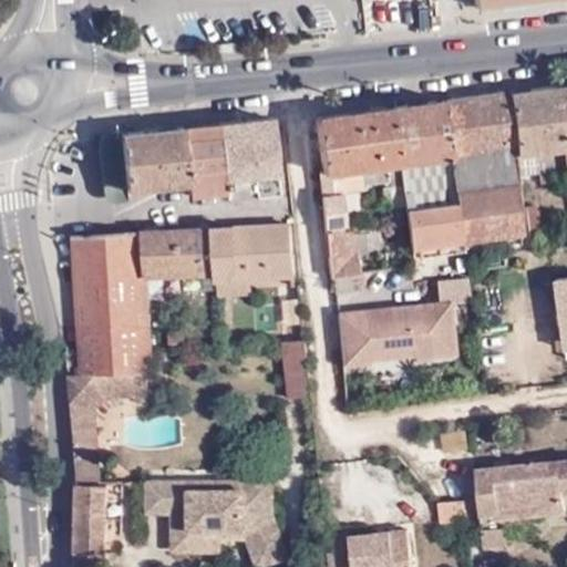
[(566,86),(553,89),(562,142),(563,150),(565,168),(566,179),(566,86)]
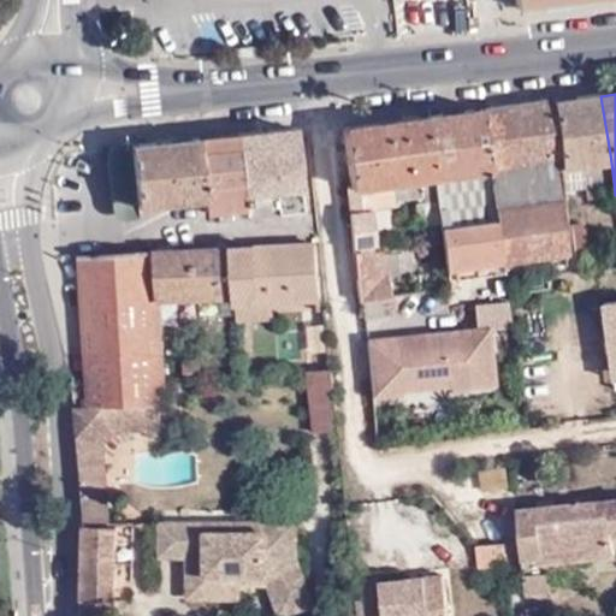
[(610,154),(600,96),(551,102),(564,190),(584,188),(582,166),(611,163),(610,154)]
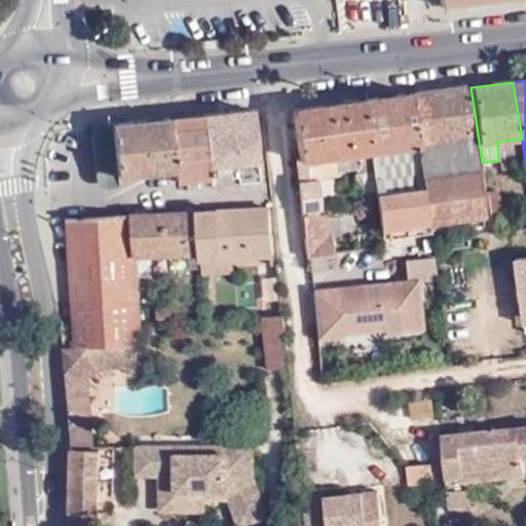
[(465,84),(412,92),(425,188),(430,223),(484,216),(465,84)]
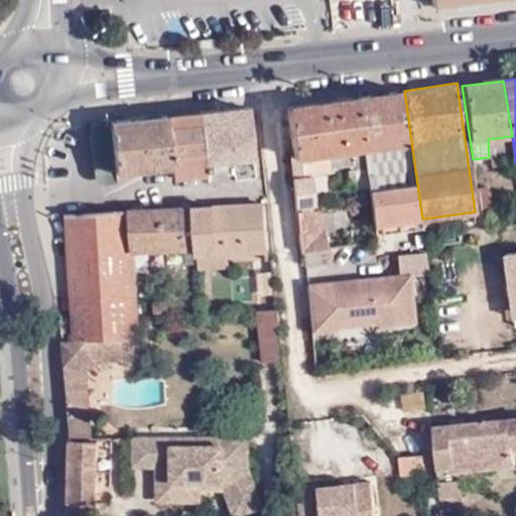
[(404,91),(358,98),(366,163),(368,183),(370,189),(417,184),(404,91)]
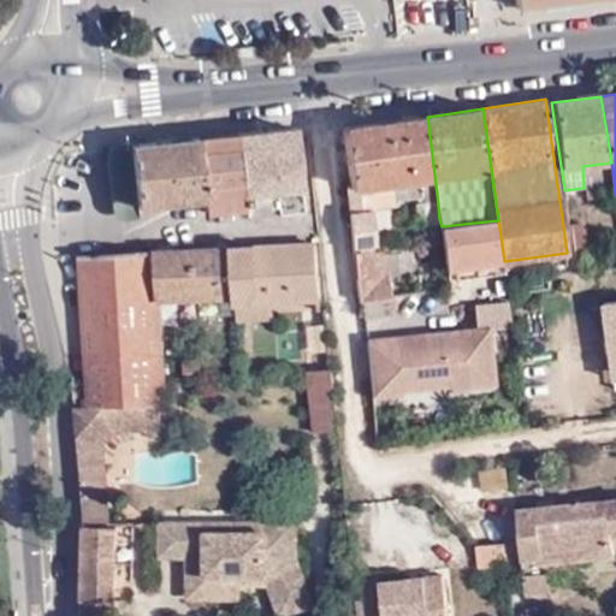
[(437,195),(427,117),(344,129),(353,189),(348,189),(360,302),(363,301),(380,300),(422,292),(420,268),(408,271),(404,242),(375,246),(372,211),(391,209),(391,201),(419,197),(437,195)]
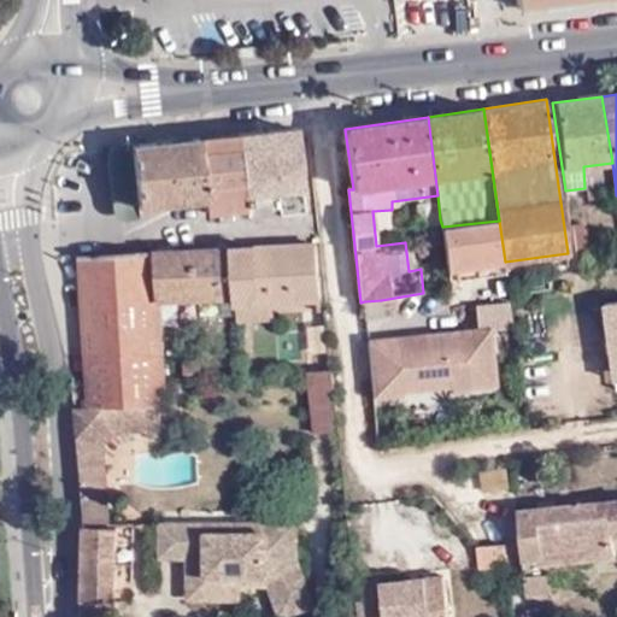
[(295,130),(239,136),(247,210),(247,219),(304,213),(295,130)]
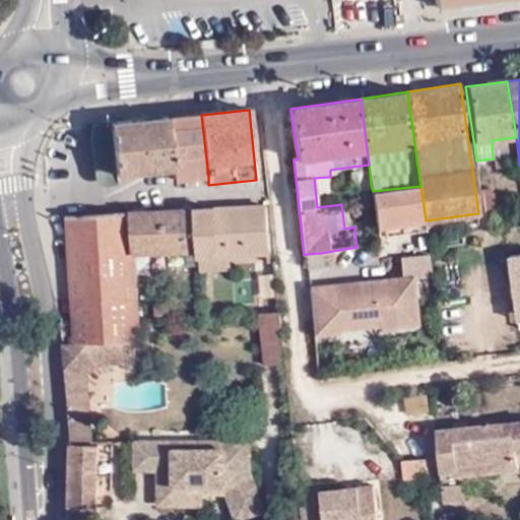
[(168,120),(173,170),(174,180),(208,177),(201,115),(185,118),(168,120)]
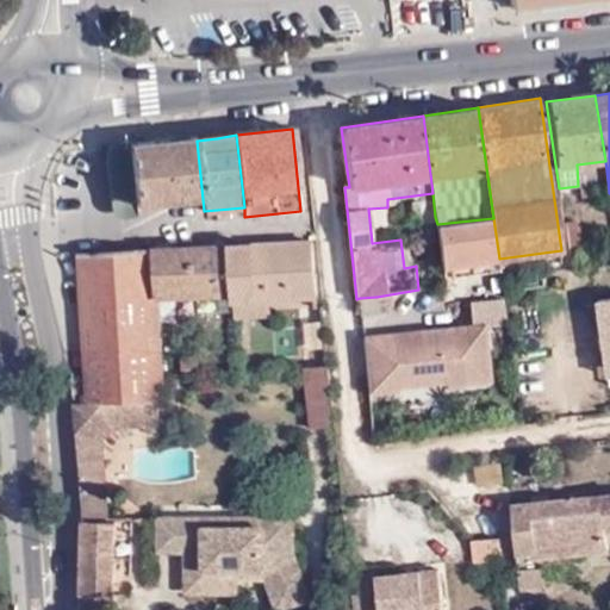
[(197,141),(131,145),(132,169),(118,169),(123,206),(203,199),(197,141)]
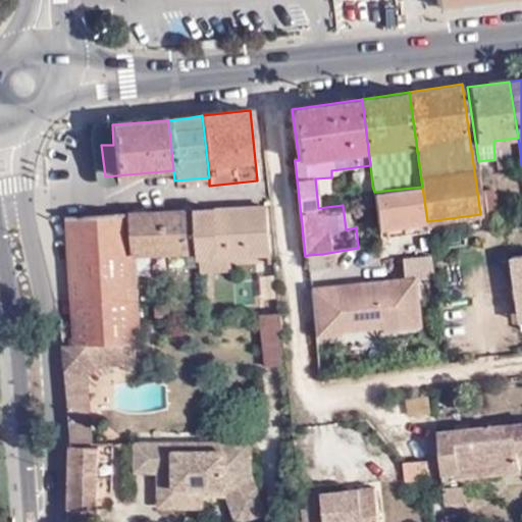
[(493,141),(494,159),(520,155),(518,138),(493,141)]
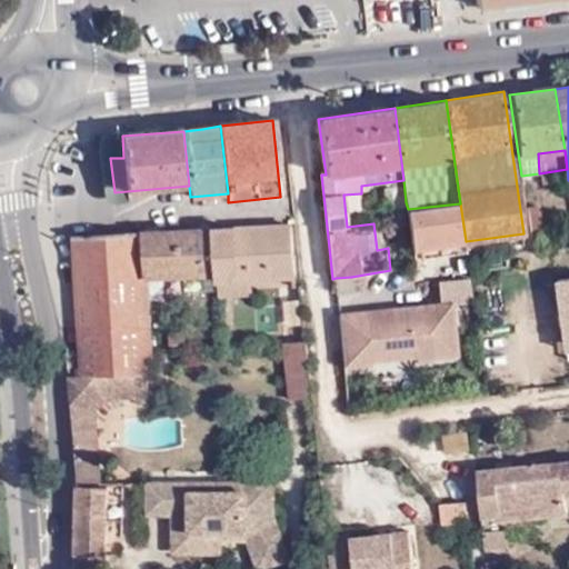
[(406,202),(403,180),(387,182),(390,203),(406,202)]
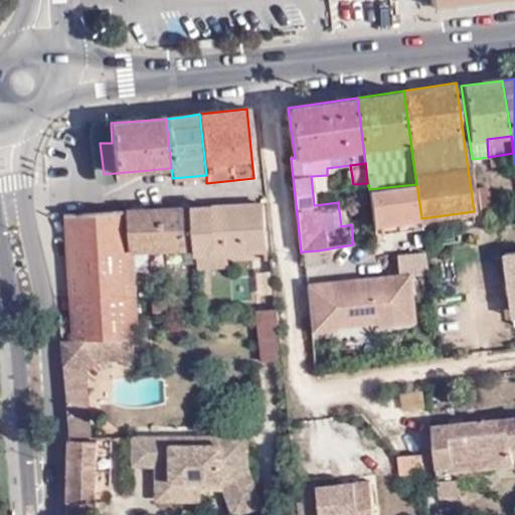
[(421,218),(416,184),(369,189),(373,225),(421,218)]
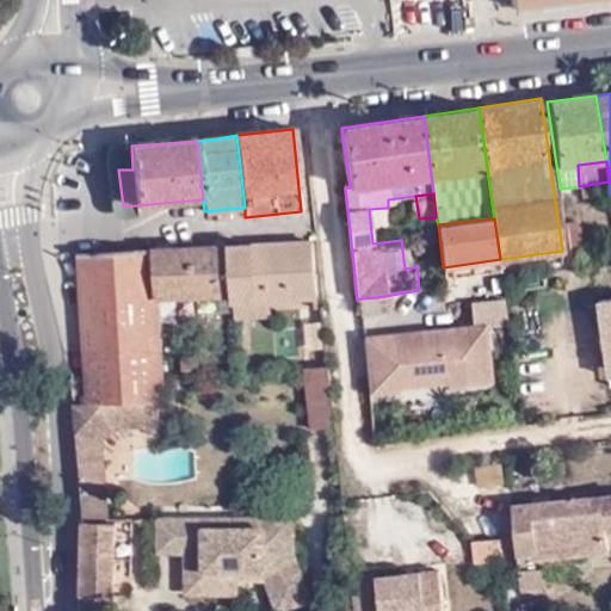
[(580,223),(565,226),(569,259),(584,257),(580,223)]
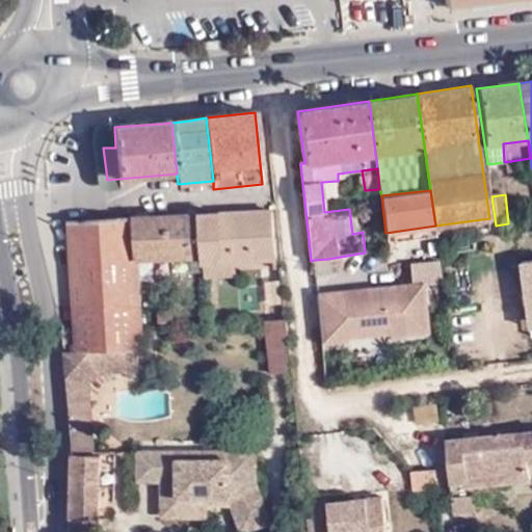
[(274,211),(201,215),(203,257),(203,262),(206,262),(236,261),(277,260),(274,211)]
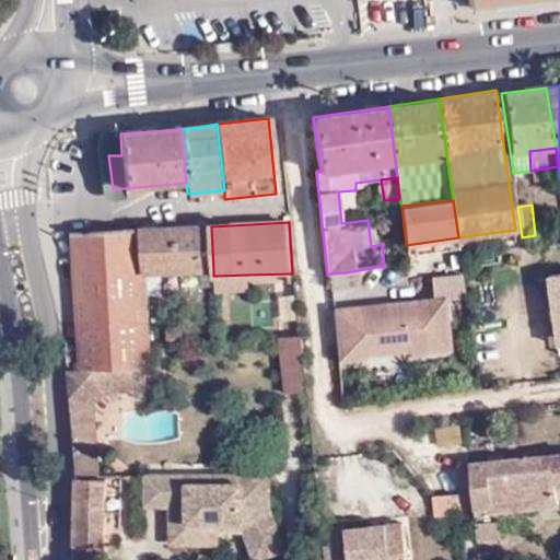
[(73,234),(79,371),(128,369),(147,368),(152,368),(147,272),(213,270),(211,226),(73,234)]
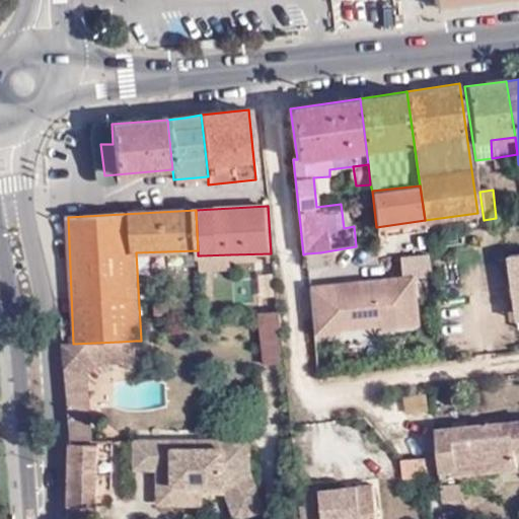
[(354,226),(356,246),(367,245),(365,225),(354,226)]
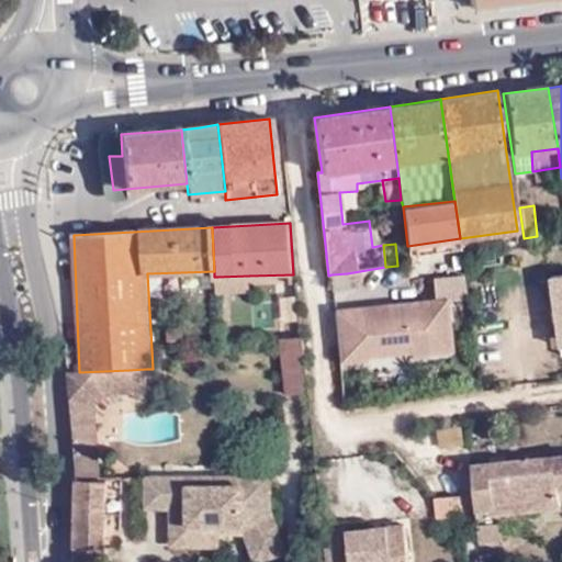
[(347,273),(332,274),(333,288),(348,287),(347,273)]
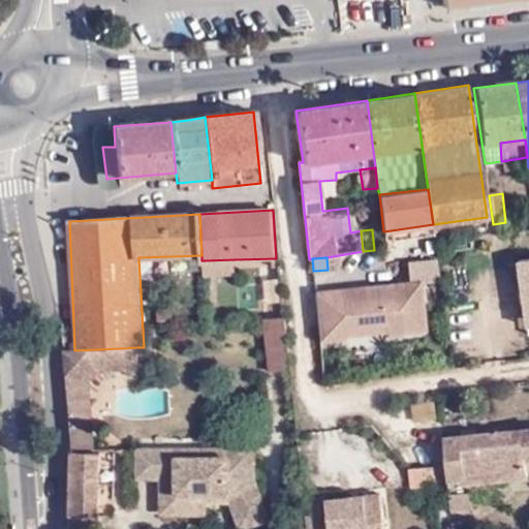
[(235,259),(205,260),(207,277),(236,275),(235,259)]
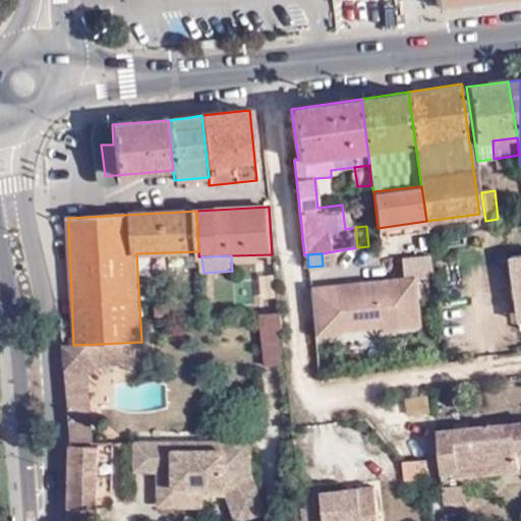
[(287,363),(281,312),(261,314),(267,365),(287,363)]
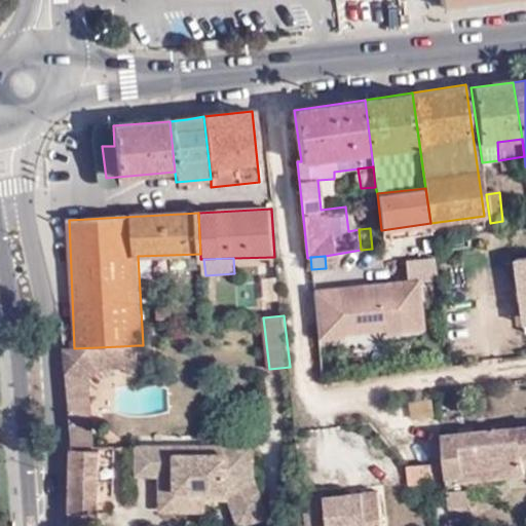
[(138,345),(120,346),(122,367),(139,367),(138,345)]
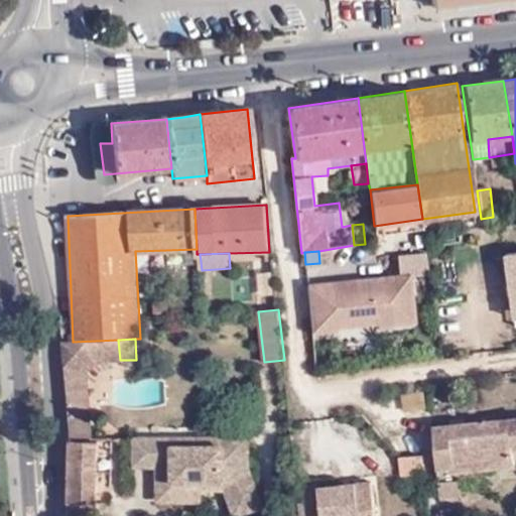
[(73,342),(66,342),(72,426),(71,432),(91,433),(87,372),(98,361),(120,360),(118,340),(73,342)]
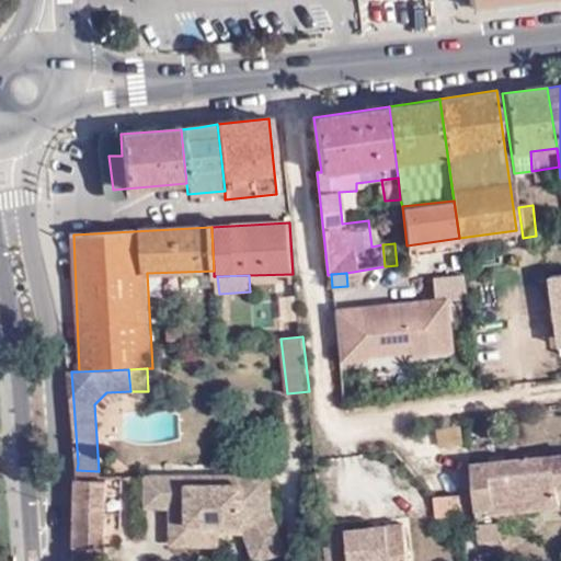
[(476,511),(560,500),(560,456),(469,468),(476,511)]
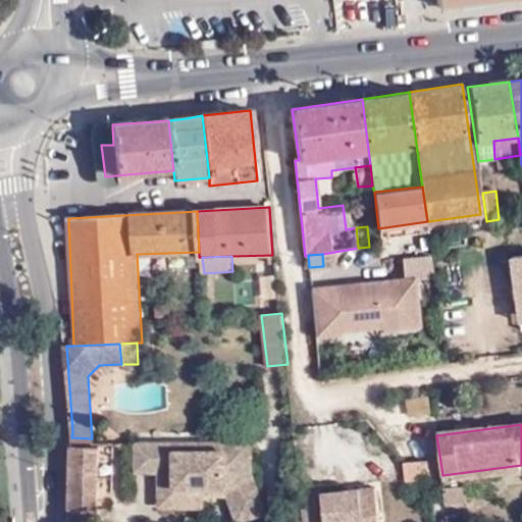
[(92,438),(71,437),(70,521),(98,521),(100,447),(93,447),(92,438)]
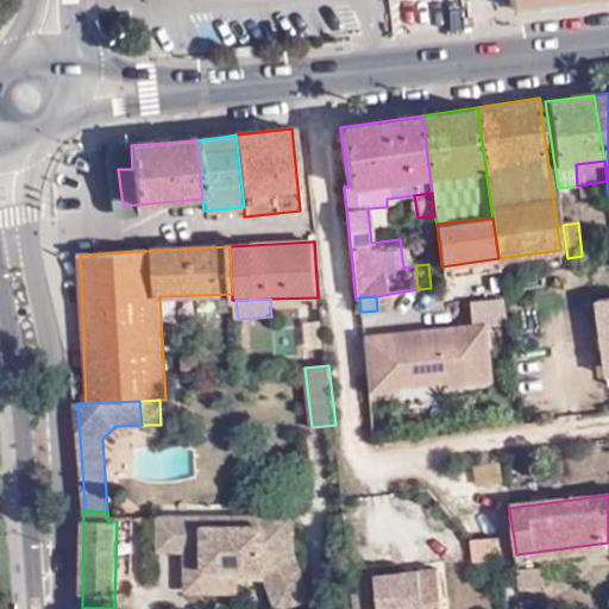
[(187,550),(187,518),(161,518),(159,550),(187,550)]
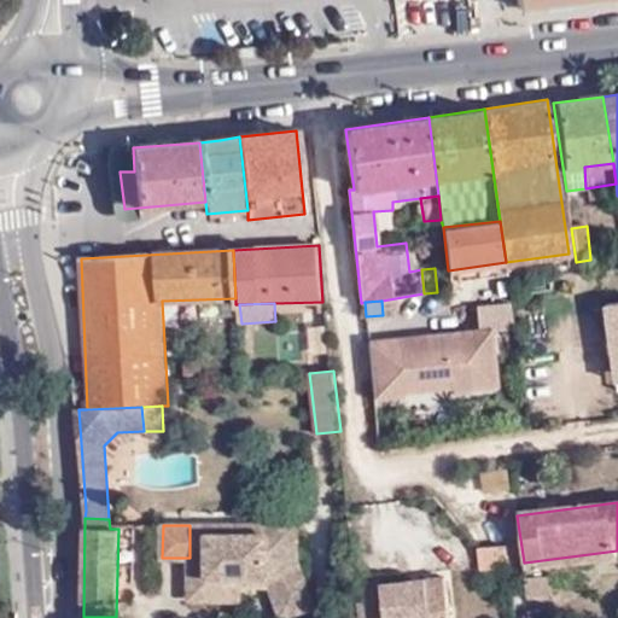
[(210,525),(190,525),(190,558),(197,559),(197,572),(190,572),(190,600),(239,600),(240,587),(240,577),(268,577),(272,586),(283,617),(314,607),(297,559),(297,525),(266,525),(264,535),(210,535),(210,525)]
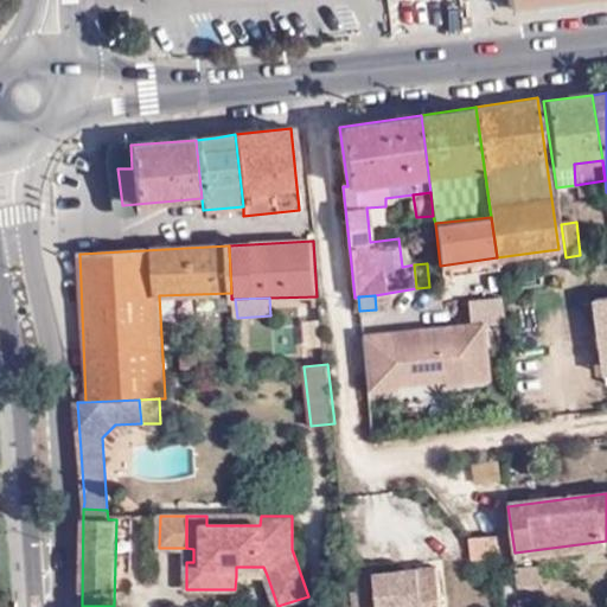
[(470,538),(472,560),(499,557),(497,537),(470,538)]
